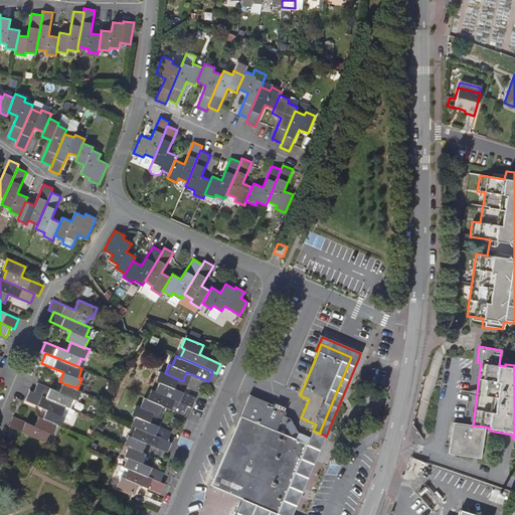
[(187,405),(188,405),(192,407),(196,398),(184,393),(174,388),(178,379),(165,373),(160,371),(157,381),(160,382),(156,391),(187,405)]
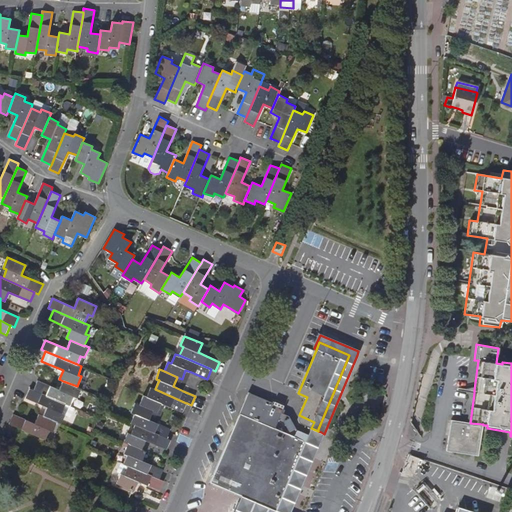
[(173,386),(183,391),(184,388),(188,389),(190,384),(186,383),(191,372),(185,370),(182,379),(177,377),(173,386)]
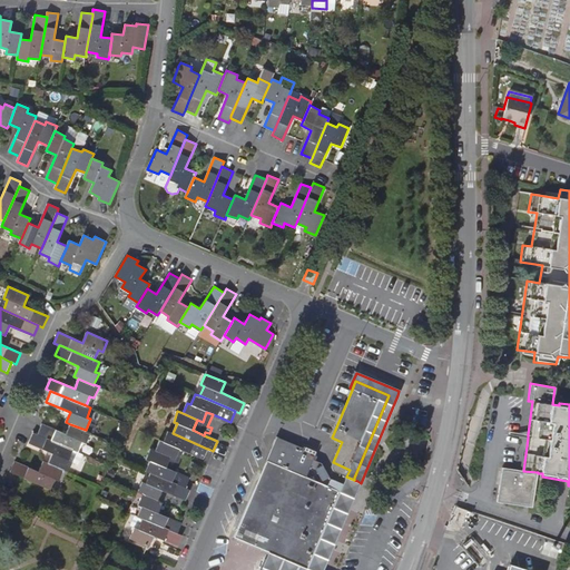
[(90,432),(86,430),(70,424),(66,434),(42,424),(38,434),(74,450),(77,451),(81,441),(86,443),(90,432)]
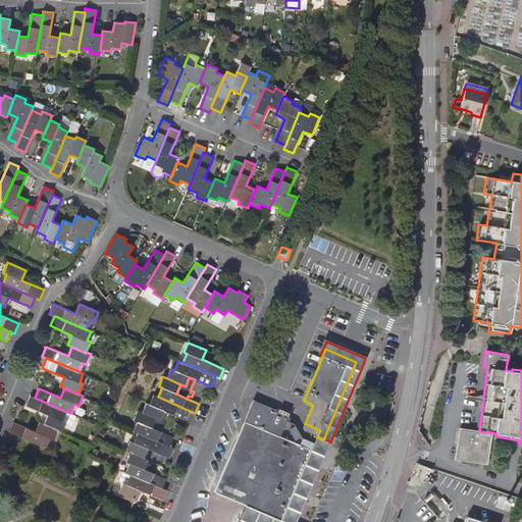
[(164,411),(168,413),(187,420),(191,411),(190,411),(158,397),(154,395),(150,404),(146,403),(142,413),(156,418),(160,420),(164,411)]
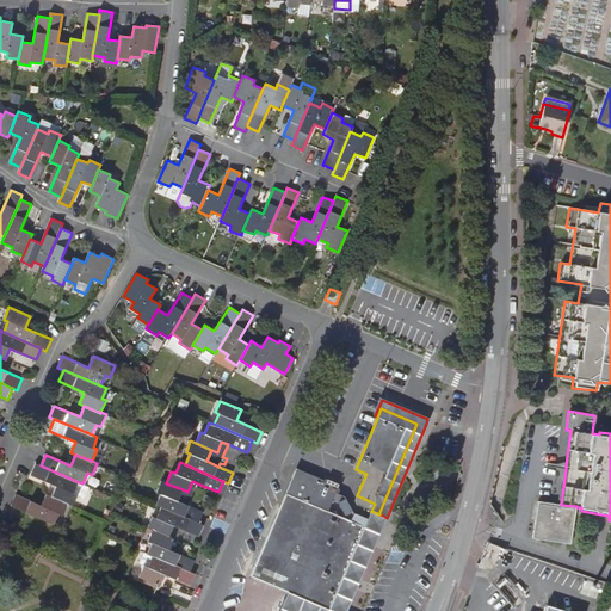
[(51,497),(68,504),(73,506),(78,494),(74,492),(79,482),(41,466),(36,463),(31,475),(56,486),(51,497)]
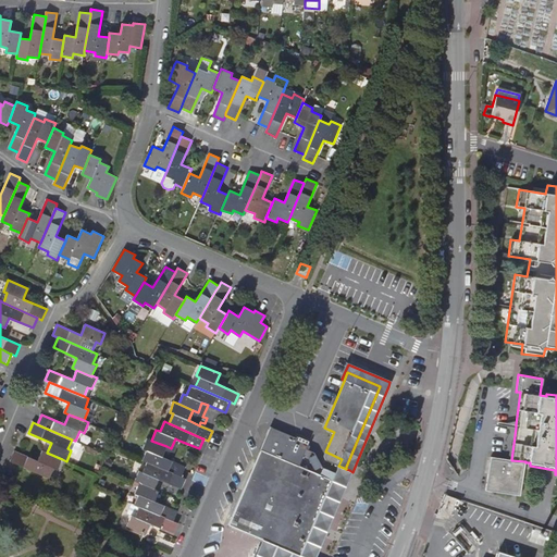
[(297,438),(297,436),(271,425),(261,448),(267,452),(270,445),(270,441),(284,445),(286,443),(289,441),(293,441),(296,441),(299,442),(301,444),(304,446),(305,449),(305,455),(307,447),(309,445),(309,444),(297,438)]
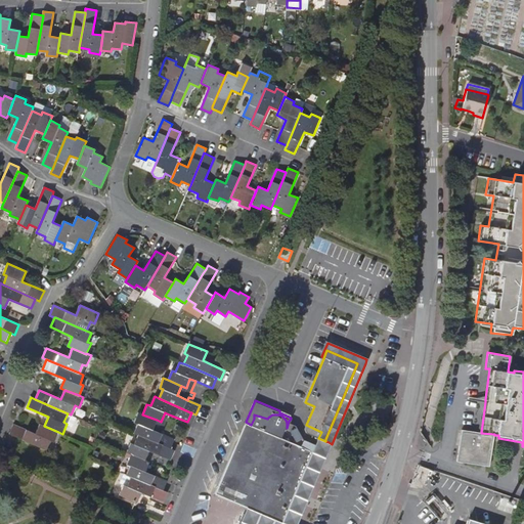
[(174,439),(161,433),(153,430),(157,420),(142,415),(138,412),(134,422),(137,424),(133,433),(138,435),(170,448),(171,448),(174,439)]
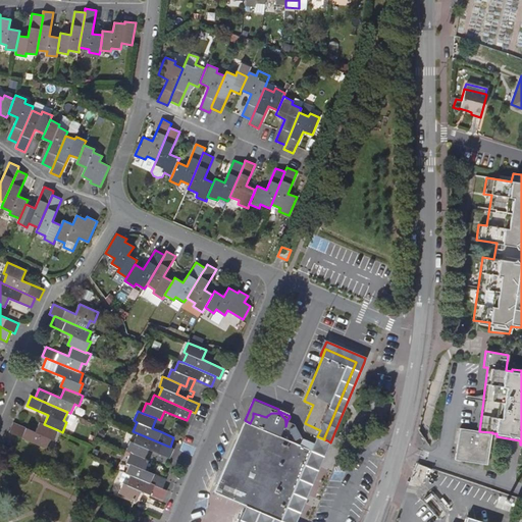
[(160,420),(156,418),(152,428),(160,431),(168,413),(164,411),(160,420)]
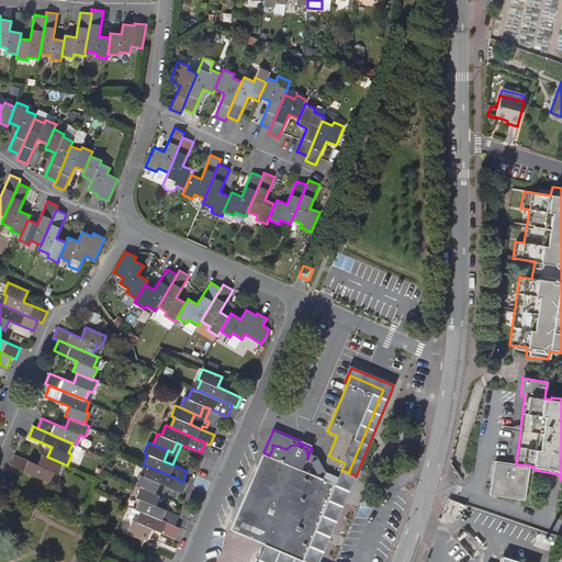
[(308,561),(311,561),(317,549),(324,531),(333,513),(346,481),(338,478),(326,472),(325,471),(318,454),(310,451),(307,459),(307,453),(306,450),(304,448),(302,446),(299,445),(295,445),(292,445),(289,447),(287,449),(272,445),(272,449),(269,456),(263,452),(251,481),(232,529),(266,543),(272,546),(308,561)]
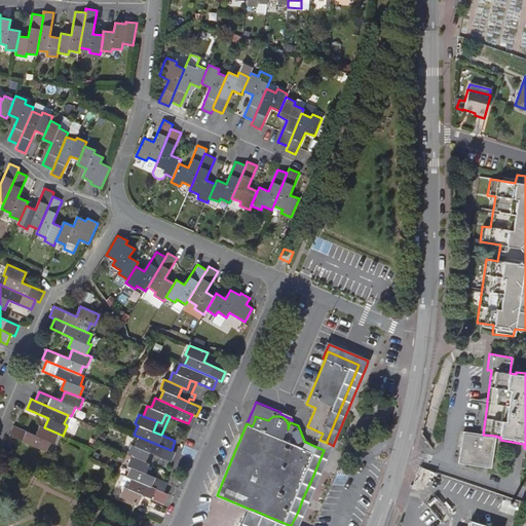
[(59,434),(44,427),(40,425),(36,436),(13,425),(9,436),(20,440),(46,451),(50,442),(53,443),(59,434)]
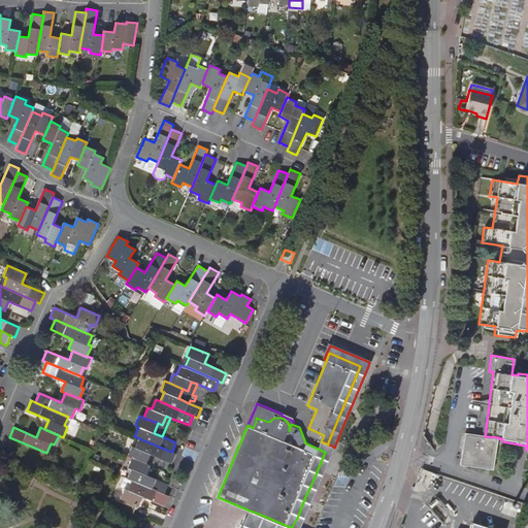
[(305,435),(321,441),(324,435),(308,428),(305,435)]
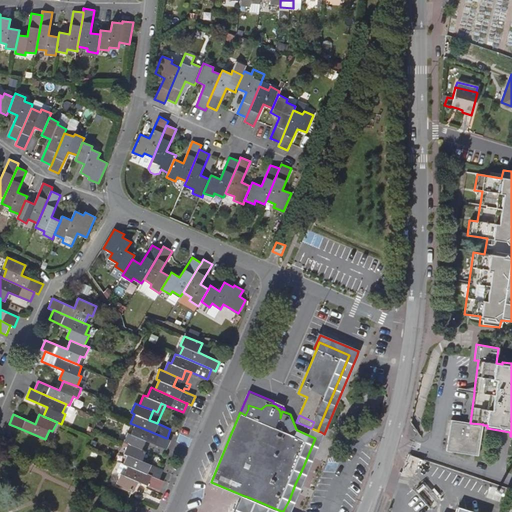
[(482,432),(483,425),(483,424),(470,423),(453,420),(449,451),(478,455),(482,432)]
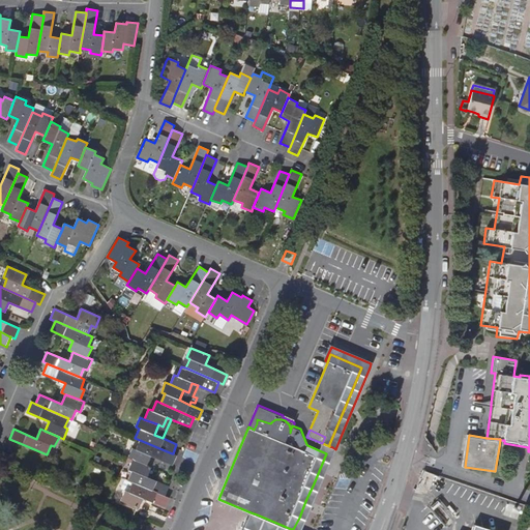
[(177,455),(173,453),(172,453),(140,440),(136,448),(131,447),(127,458),(133,460),(146,466),(150,457),(173,466),(177,455)]
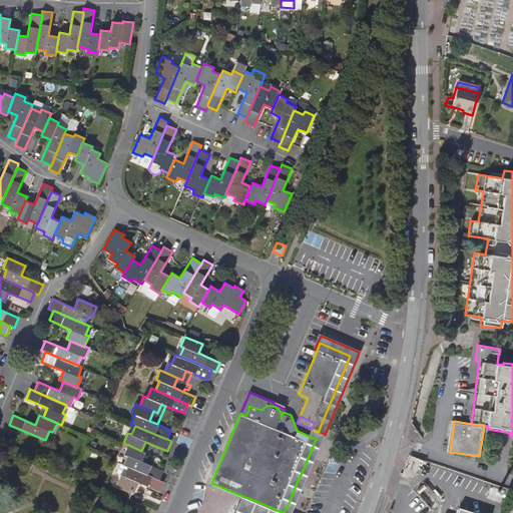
[(322,433),(319,432),(317,435),(316,439),(304,468),(307,469),(310,470),(324,438),(325,435),(322,433)]
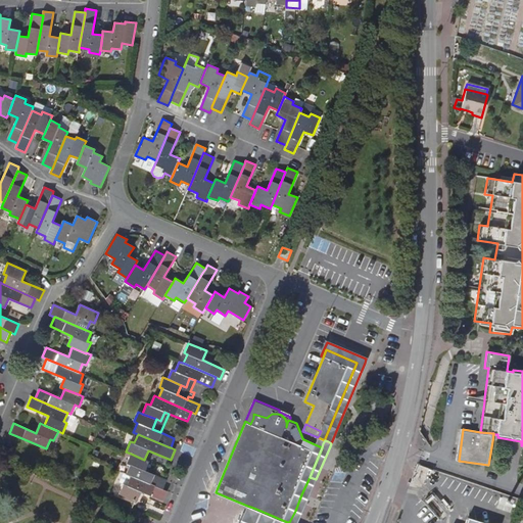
[(148,462),(144,460),(131,454),(127,463),(130,465),(127,474),(162,490),(167,480),(145,471),(148,462)]
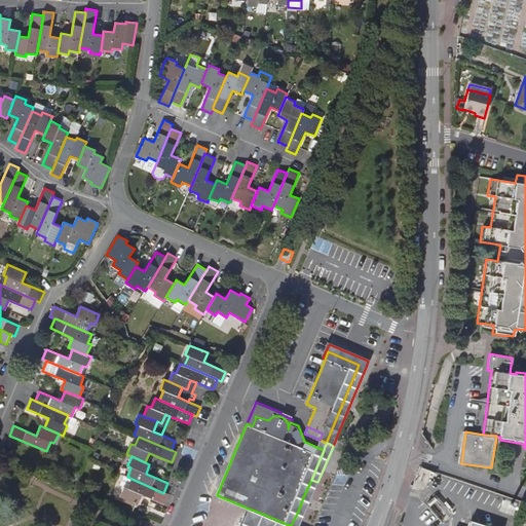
[(142,495),(152,499),(163,504),(168,495),(163,493),(127,477),(124,476),(120,485),(124,486),(119,496),(121,497),(135,503),(138,504),(142,495)]
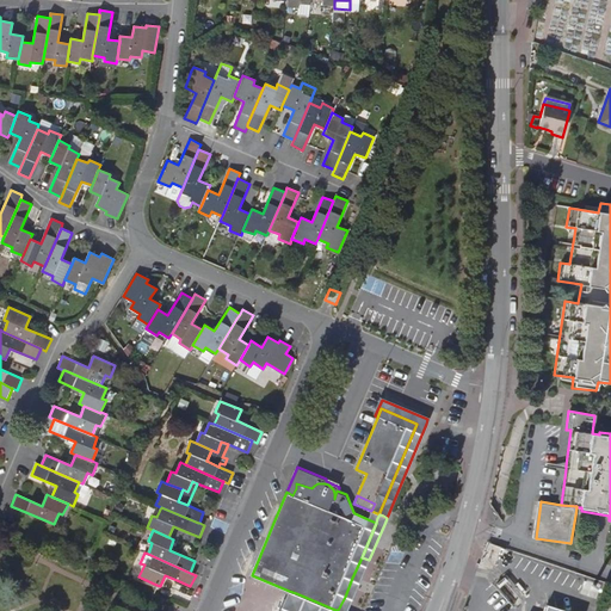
[(352,578),(345,597),(349,598),(352,600),(369,560),(365,559),(362,557),(352,578)]
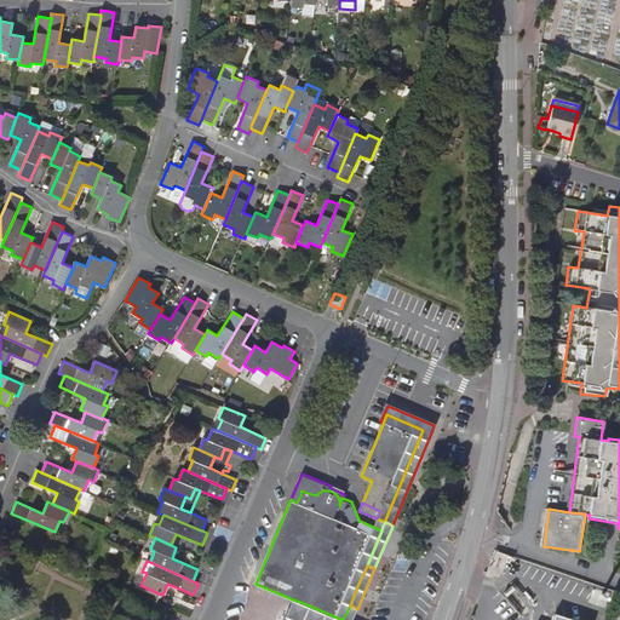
[(300,602),(293,600),(283,619),(292,619),(297,610),(300,602)]
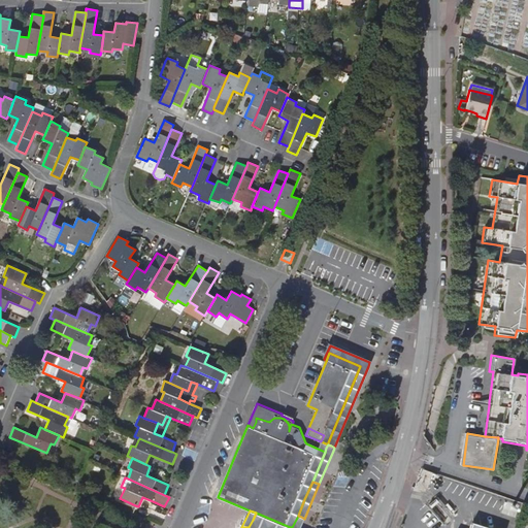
[(298,516),(292,527),(300,527),(304,519),(301,517),(298,516)]
